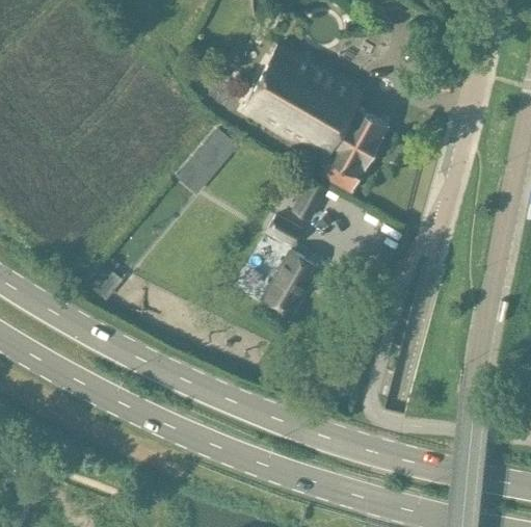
[(354,108),(362,96),(279,48),(243,113),(312,153),(325,160),(354,108)]
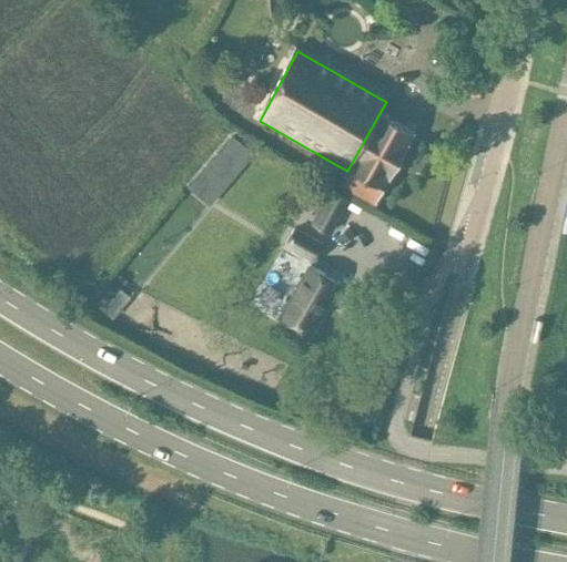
[(352,173),(342,190),(376,208),(415,138),(378,115),(347,171),(352,173)]
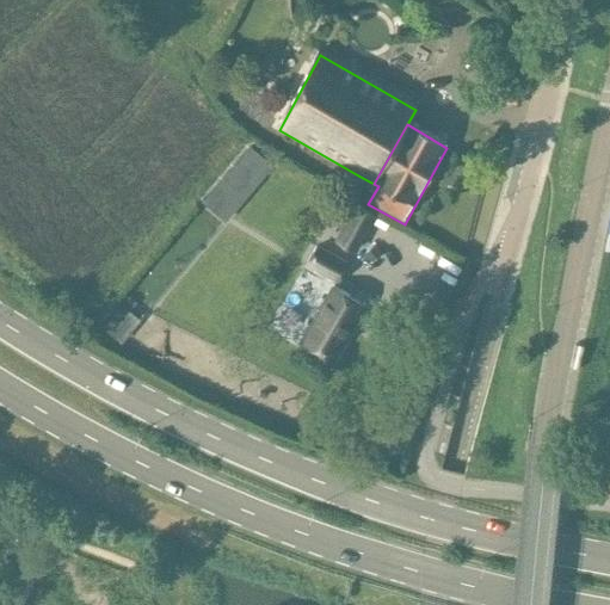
[(251,153),(220,190),(241,208),(272,171),(251,153)]
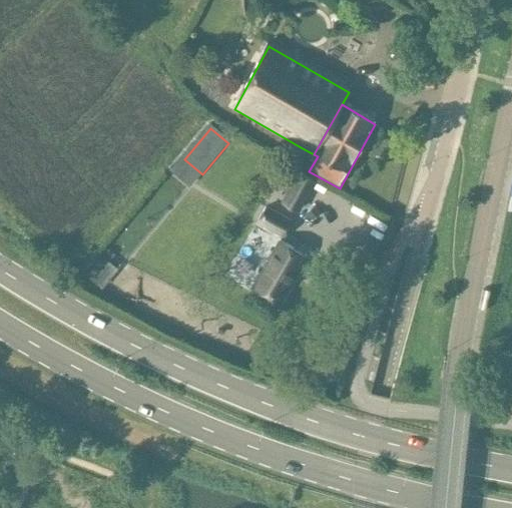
[(299,214),(315,184),(299,175),(283,206),(299,214)]
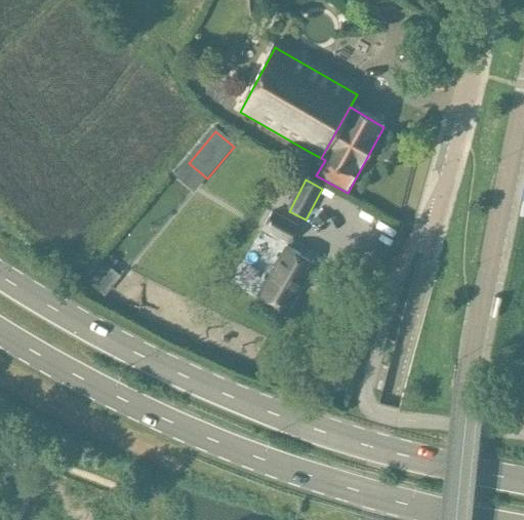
[(299,232),(273,216),(265,231),(291,246),(299,232)]
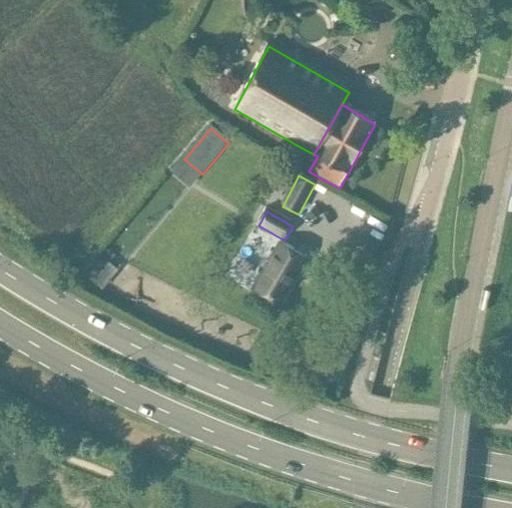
[(280,307),(307,260),(280,244),(253,292),(280,307)]
